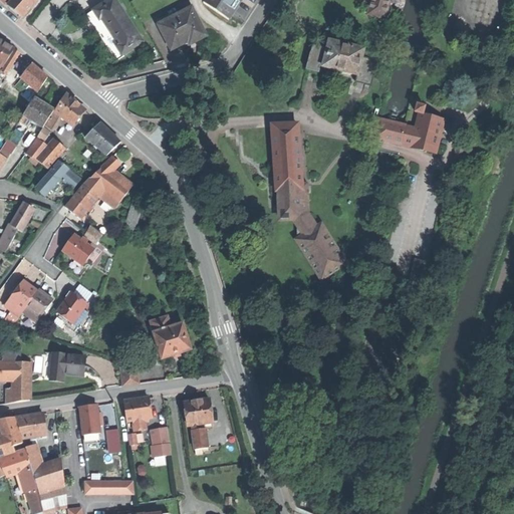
[(13,0),(8,6),(15,12),(23,18),(37,1),(35,0),(13,0)]
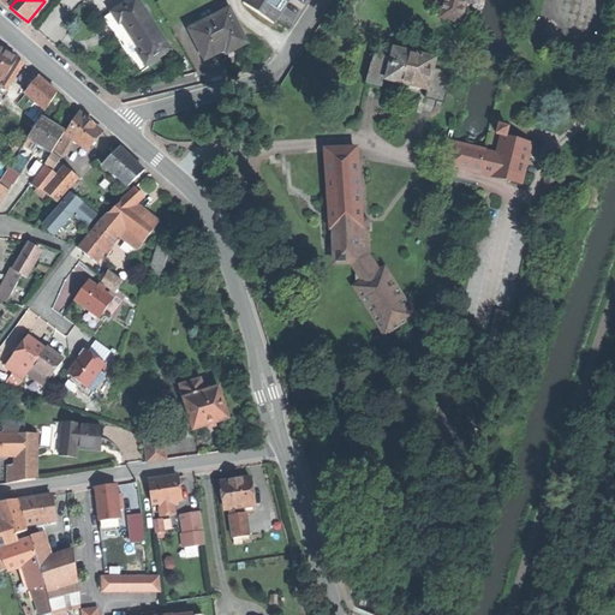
[(148,13),(138,0),(131,0),(105,18),(123,45),(141,73),(150,66),(148,64),(141,53),(143,52),(126,28),(148,13)]
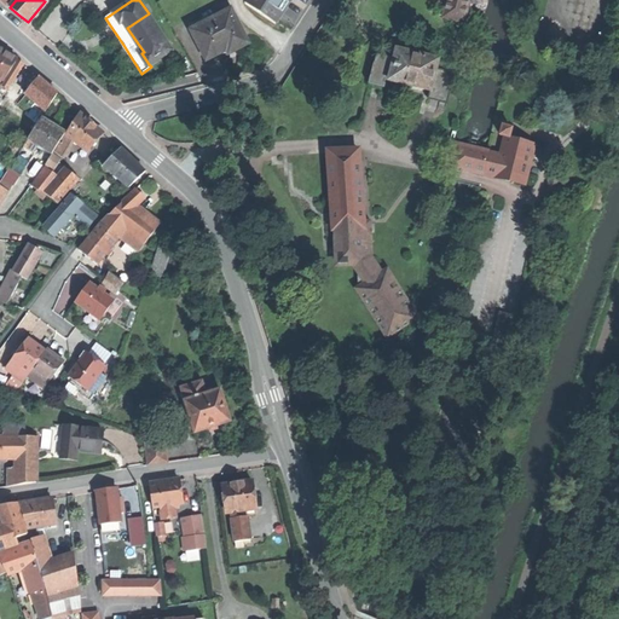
[(247,0),(244,4),(276,24),(291,0),(247,0)]
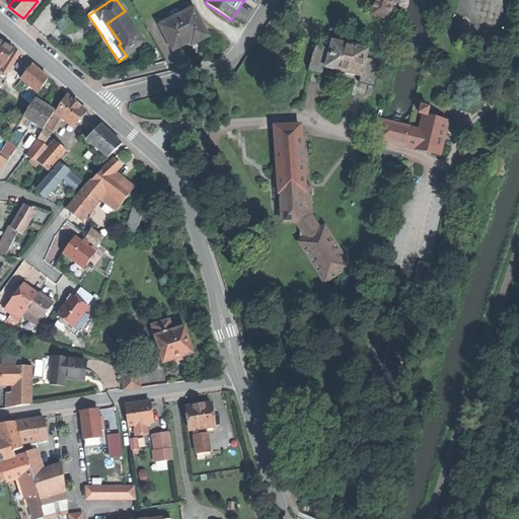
[(390,0),(375,0),(372,14),(389,18),(394,1),(390,0)]
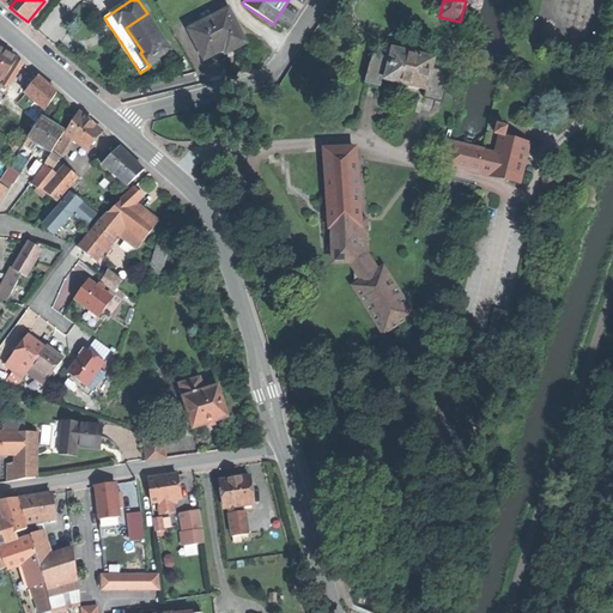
[(247,43),(230,10),(190,30),(206,59),(223,50),(232,46),(235,49),(247,43)]
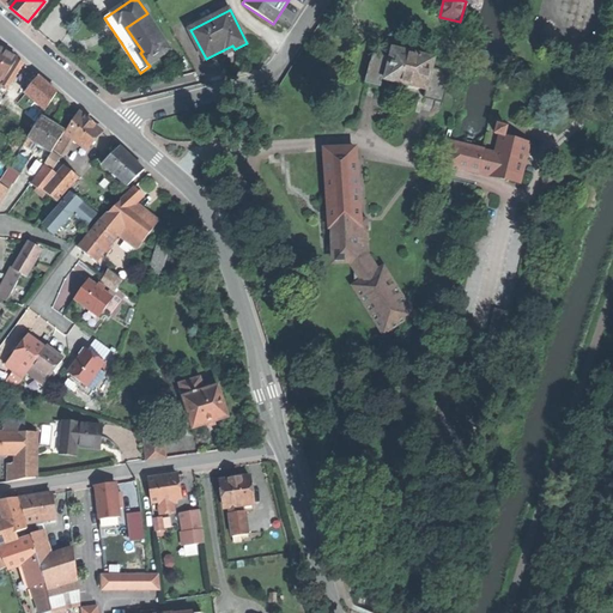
[(170,49),(147,13),(126,28),(143,52),(140,53),(147,64),(161,55),(162,55),(170,49)]
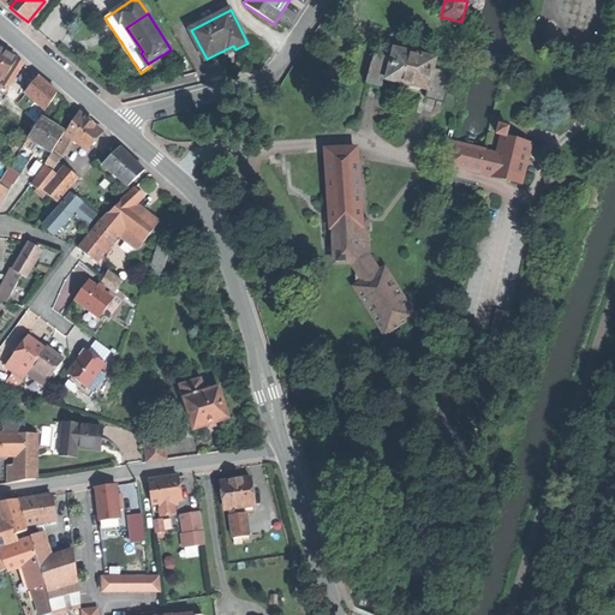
[(6,52),(0,47),(0,77),(5,81),(18,59),(18,58),(6,52)]
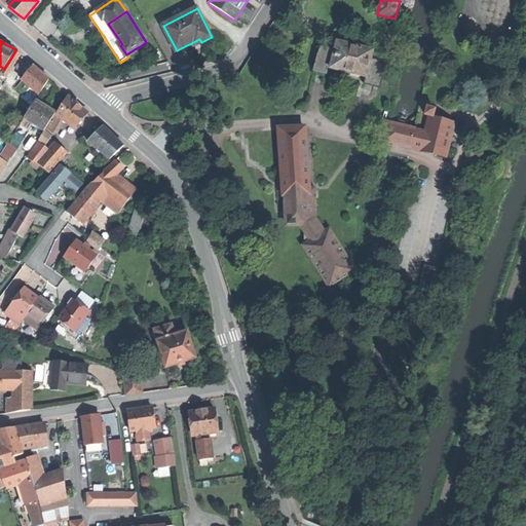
[(337,41),(335,50),(331,68),(365,77),(367,71),(369,71),(372,59),(374,50),(355,45),(337,41)]
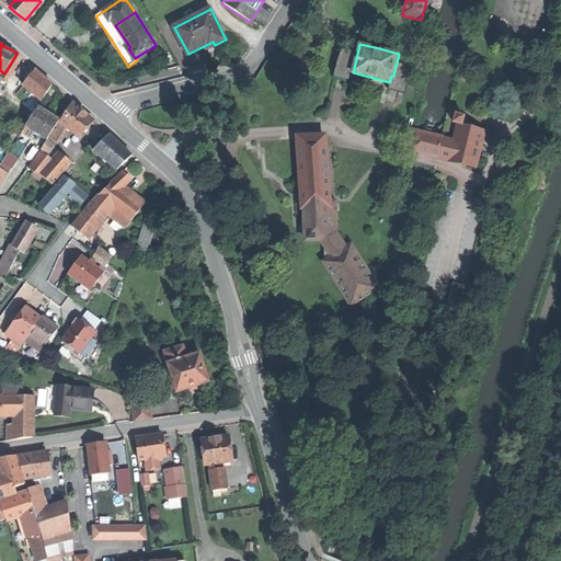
[(353,72),(357,54),(342,50),(335,76),(347,79),(350,72),(353,72)]
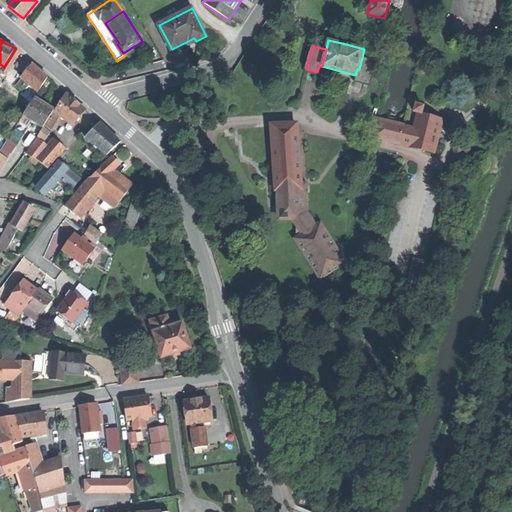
[(4,67),(2,71),(7,74),(20,52),(15,49),(4,67)]
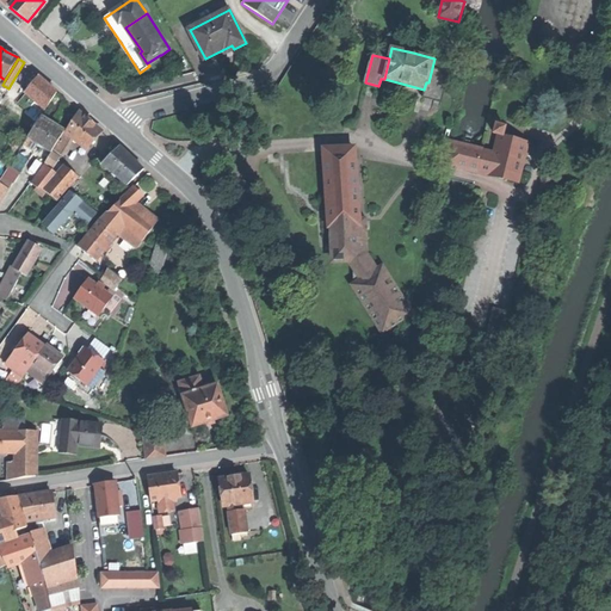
[(436,69),(432,68),(429,82),(426,82),(424,90),(421,97),(433,100),(440,71),(436,69)]
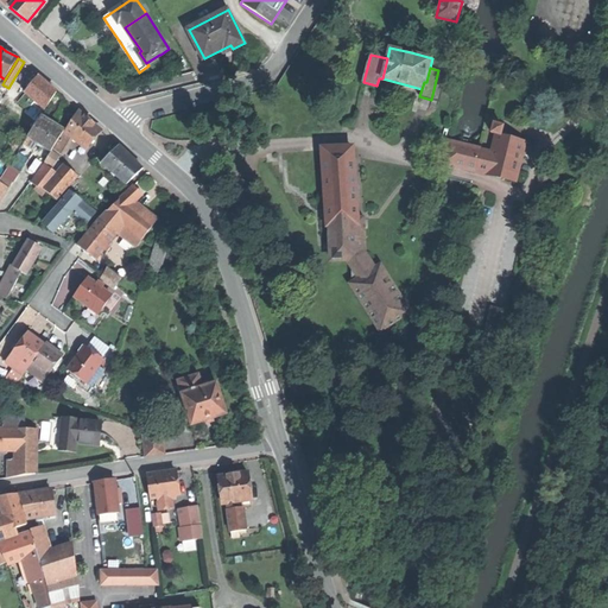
[(48,83),(38,76),(25,93),(46,108),(57,90),(48,83)]
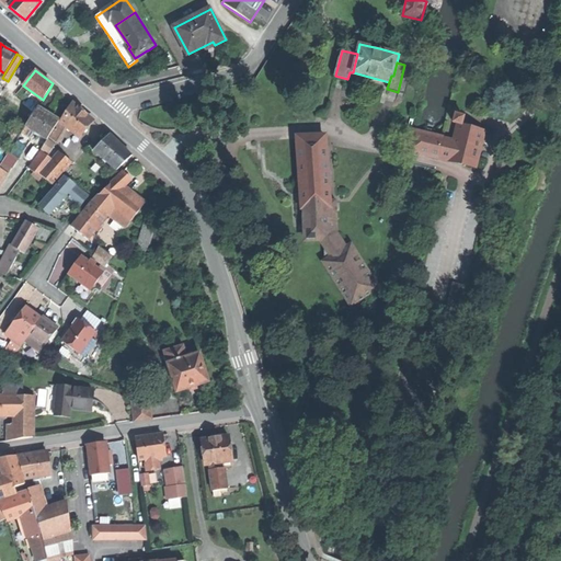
[(79,137),(94,121),(82,111),(72,103),(60,122),(67,126),(79,137)]
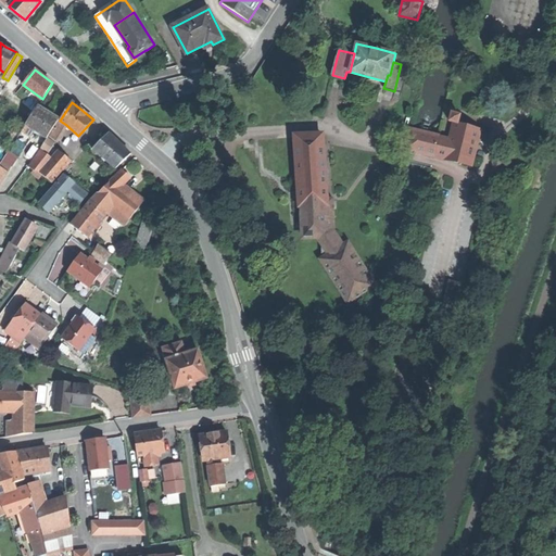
[(38,106),(26,125),(48,138),(50,134),(59,119),(48,113),(38,106)]
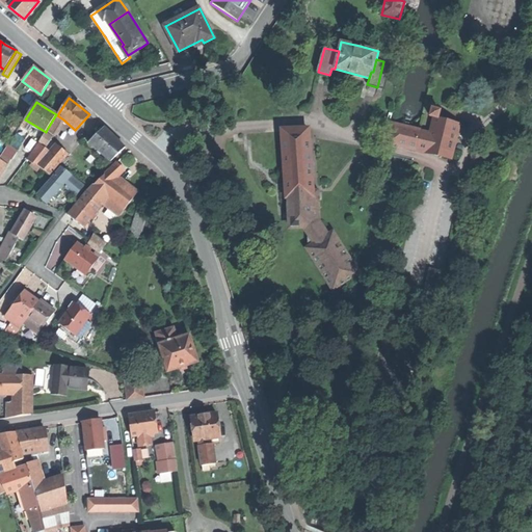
[(430,116),(435,117),(439,117),(441,109),(432,107),(430,116)]
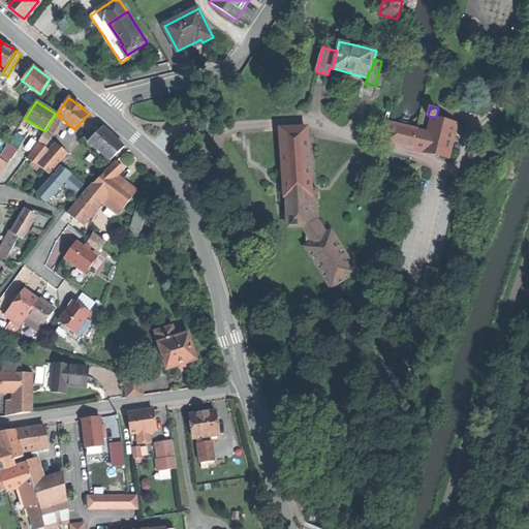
[(54,135),(63,119),(57,115),(47,130),(54,135)]
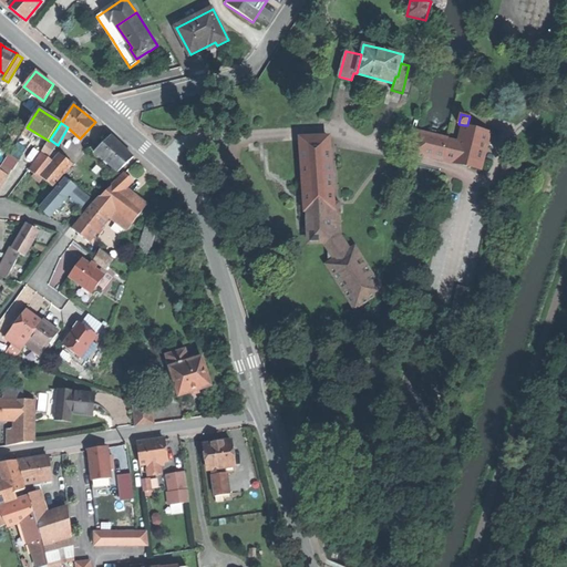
[(460,142),(449,140),(444,161),(442,169),(453,172),(453,173),(480,179),(491,131),(467,125),(464,125),(460,142)]
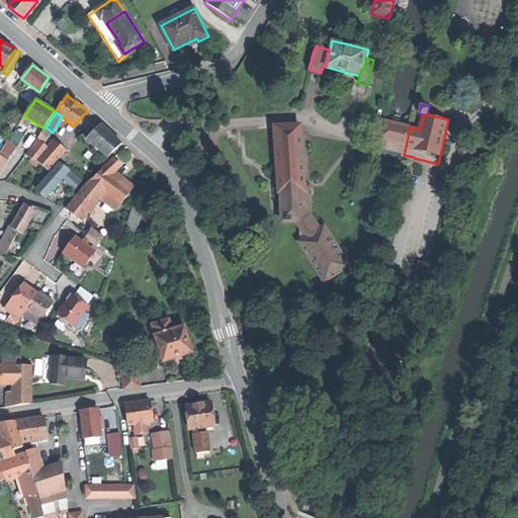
[(406,147),(410,127),(410,126),(409,126),(402,124),(402,121),(403,120),(401,119),(401,121),(394,120),(394,118),(393,118),(392,122),(382,120),(380,131),(374,155),(373,155),(373,156),(375,157),(376,156),(377,149),(384,151),(383,157),(384,157),(386,151),(394,153),(393,159),(394,159),(395,153),(402,155),(401,161),(402,162),(404,156),(404,155),(406,147)]
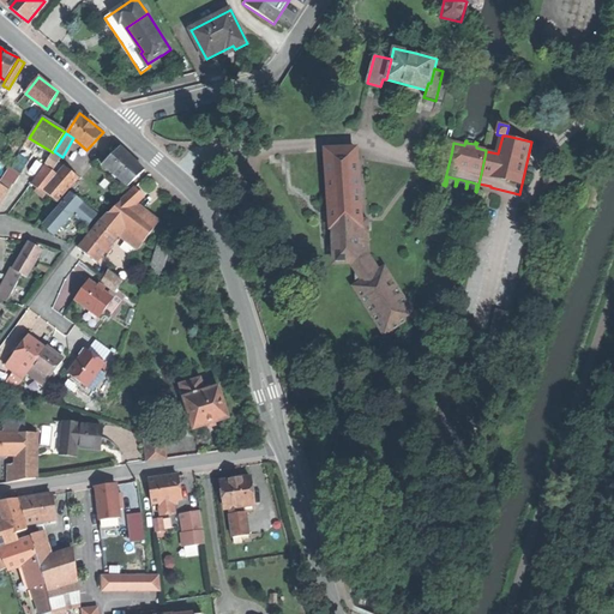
[(132,158),(121,148),(102,166),(128,186),(145,170),(132,158)]
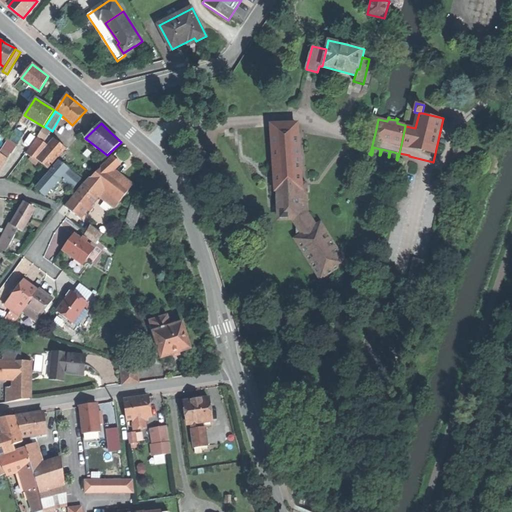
[(273,127),(274,142),(297,140),(296,125),(273,127)]
